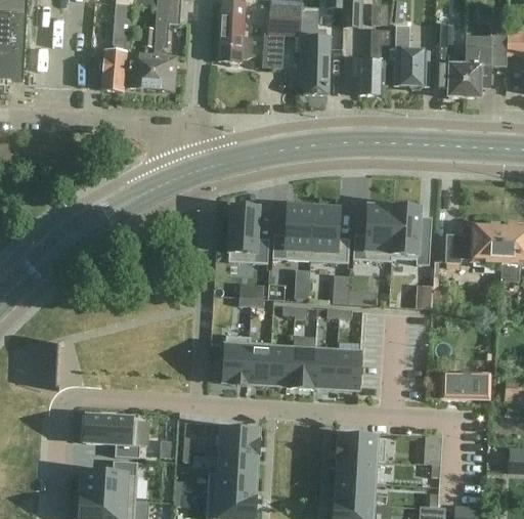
[(0,0),(0,79),(10,80),(11,71),(24,72),(27,0),(0,0)]
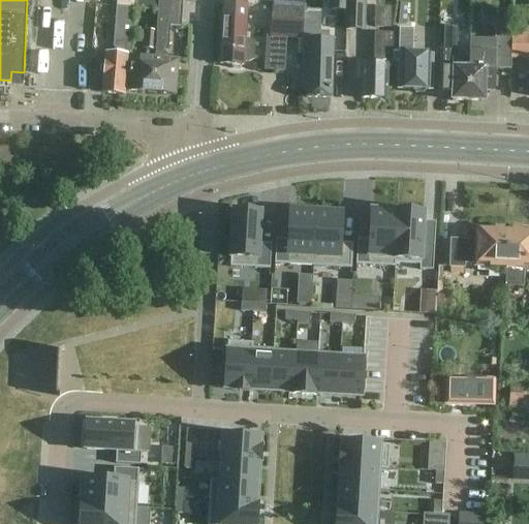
[(115,45),(115,50),(105,49),(102,88),(125,90),(128,47),(132,47),(135,5),(155,6),(156,0),(117,0),(114,45),(115,45)]
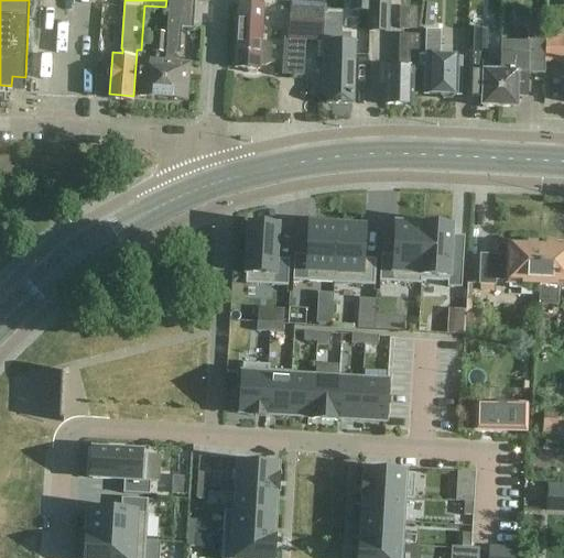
[(167,30),(162,94),(187,96),(190,61),(175,58),(176,51),(179,51),(181,23),(193,24),(195,0),(167,0),(165,29),(167,30)]
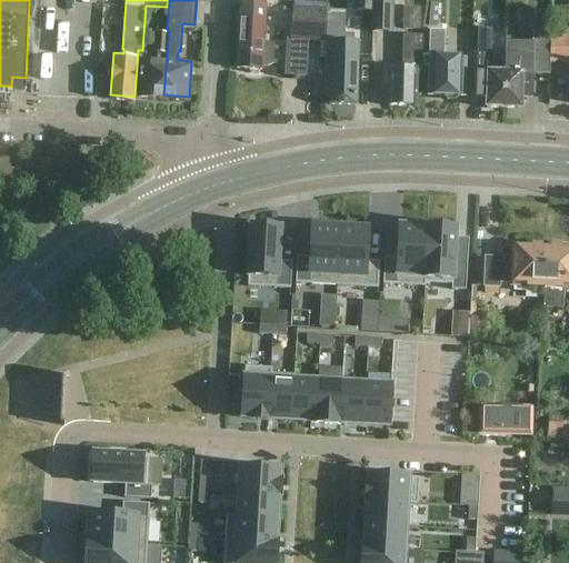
[(237,64),(249,66),(250,70),(259,70),(261,66),(263,66),(263,62),(268,62),(273,59),(275,42),(269,39),(265,38),(267,1),(240,0),(237,64)]
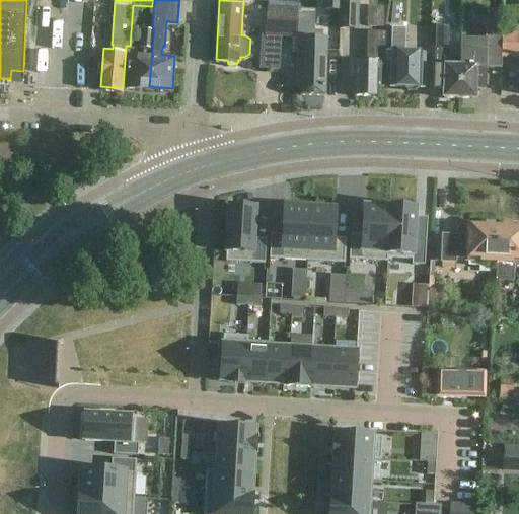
[(322,0),(322,7),(340,8),(342,8),(342,0),(322,0)]
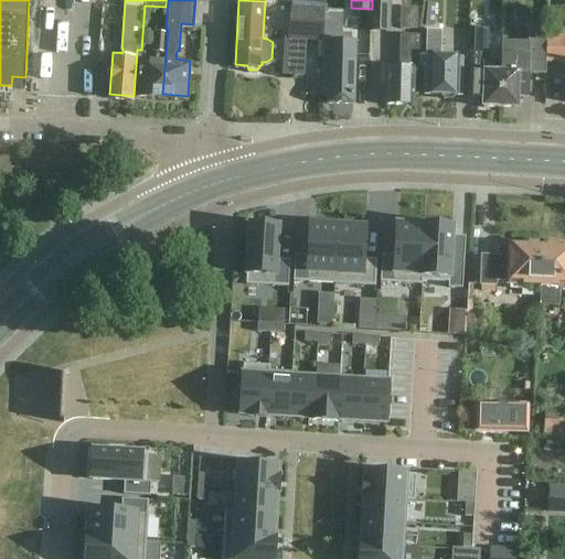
[(372,0),(372,9),(370,9),(370,29),(390,29),(390,0),(372,0)]
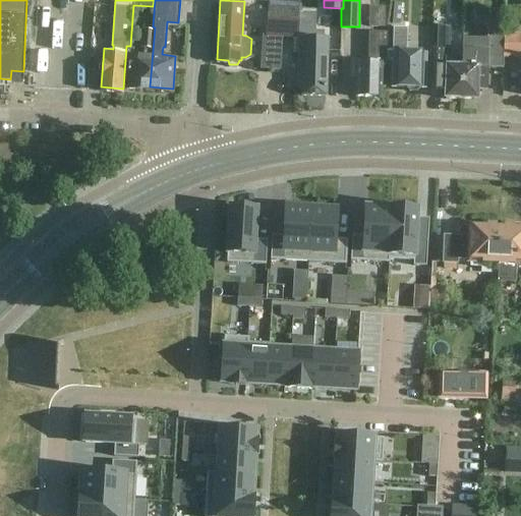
[(269,3),(268,33),(298,34),(300,4),(269,3)]
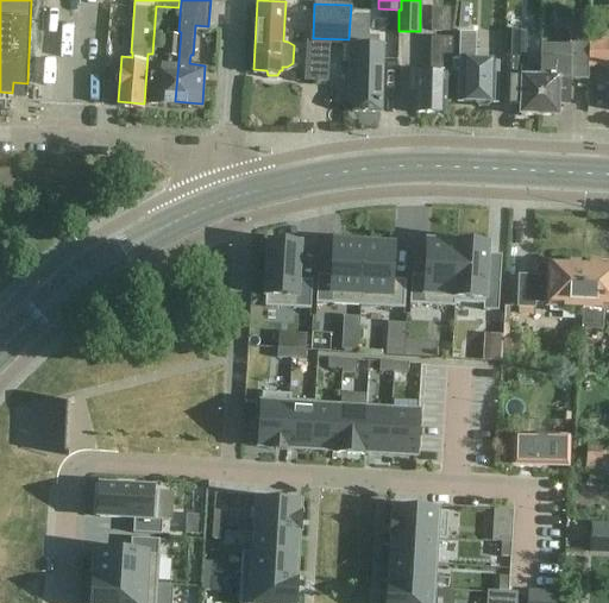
[(525,26),(510,26),(508,101),(520,101),(520,112),(539,112),(540,74),(523,74),(525,26)]
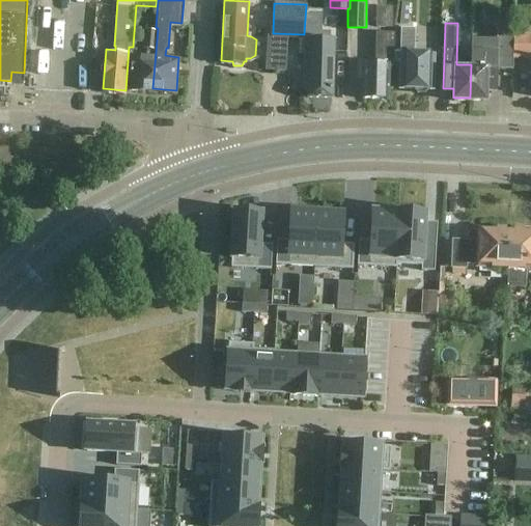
[(400,24),(399,59),(403,59),(402,86),(415,86),(417,89),(425,90),(427,86),(431,86),(432,58),(432,51),(414,50),(415,25),(400,24)]
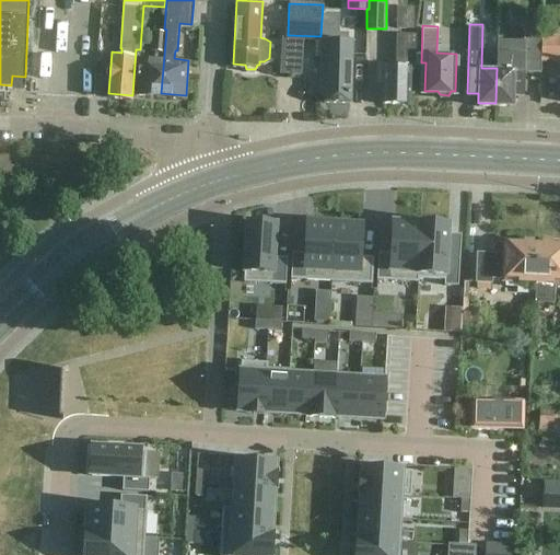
[(498,68),(497,68),(496,103),(513,104),(513,94),(524,94),(525,70),(540,70),(541,27),(525,27),(524,38),(498,38),(498,68)]
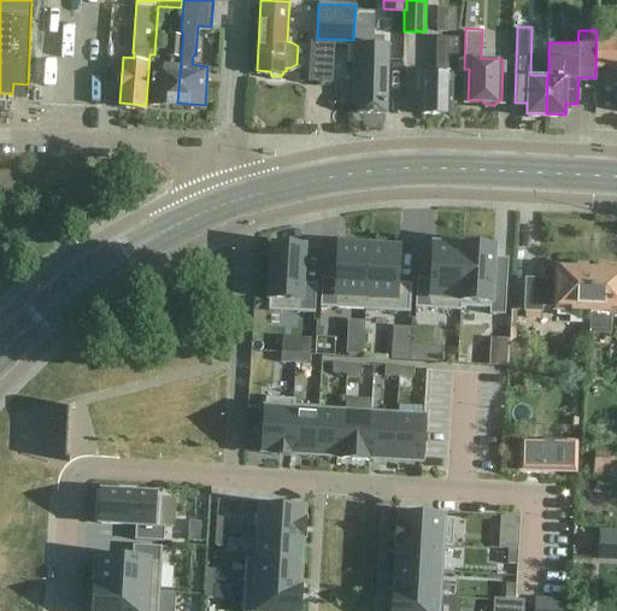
[(150,101),(177,103),(183,33),(181,31),(168,31),(166,53),(171,53),(170,63),(153,62),(150,101)]
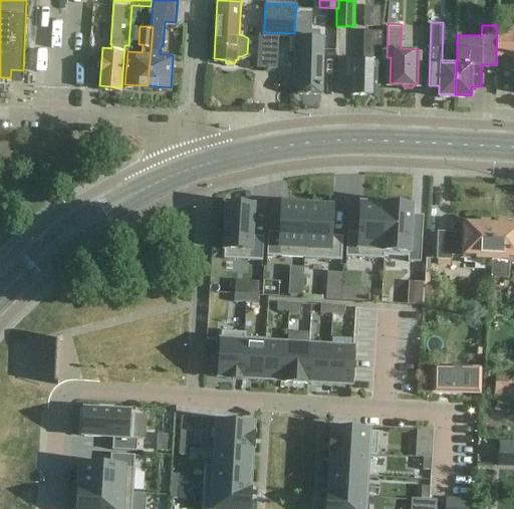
[(513,30),(497,30),(497,53),(513,53),(513,30)]
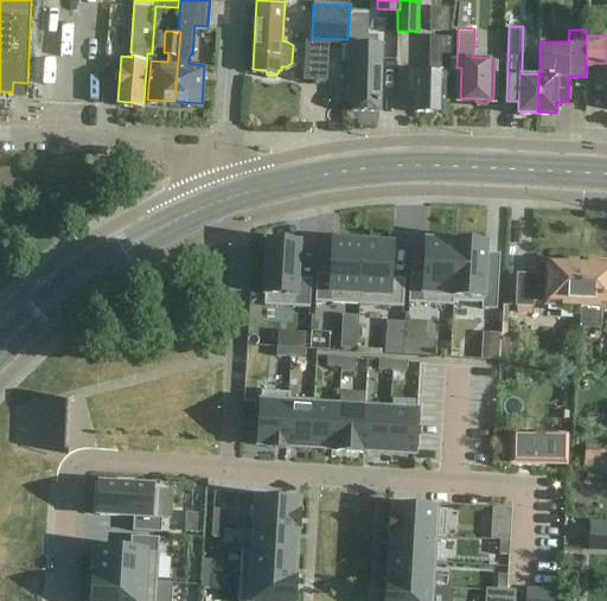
[(439,69),(432,69),(415,68),(414,109),(443,109),(446,40),(432,39),(432,56),(435,56),(434,62),(439,62),(439,69)]
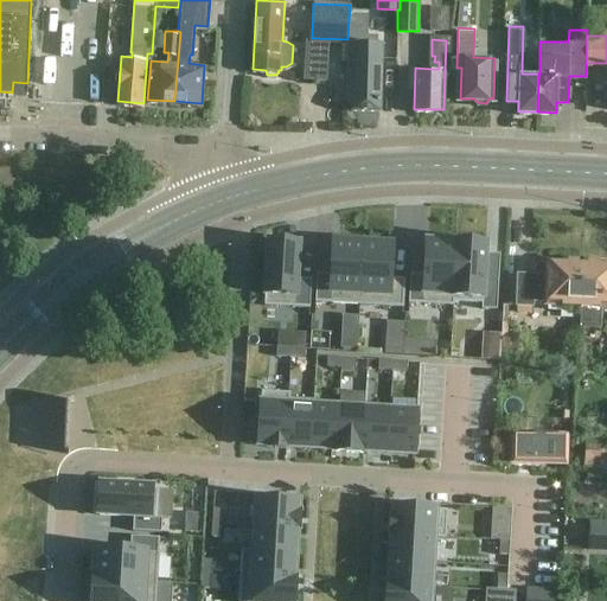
[(347,40),(346,97),(352,98),(352,108),(379,108),(381,45),(377,42),(347,40)]
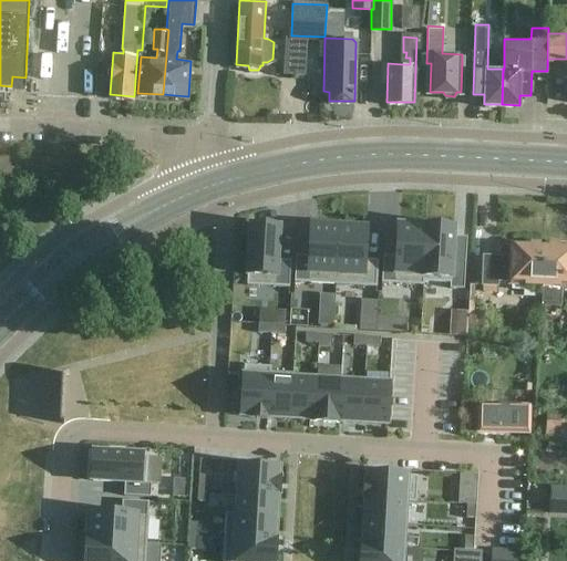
[(313,72),(312,42),(295,43),(296,73),(313,72)]
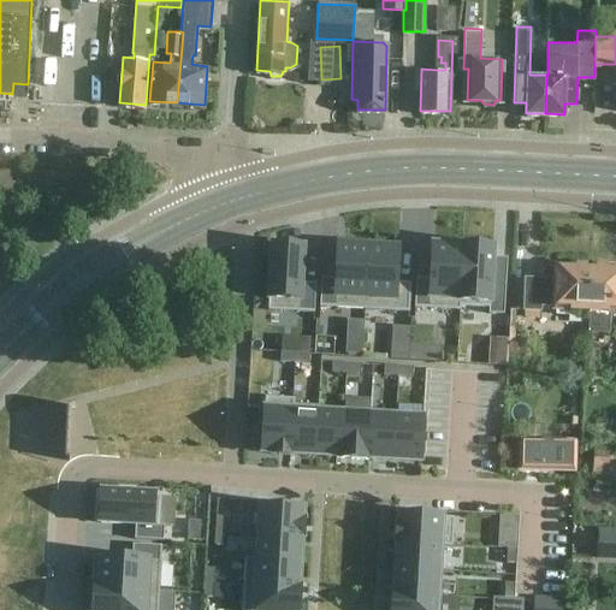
[(321,274),(320,303),(363,306),(367,242),(338,241),(336,274),(321,274)]
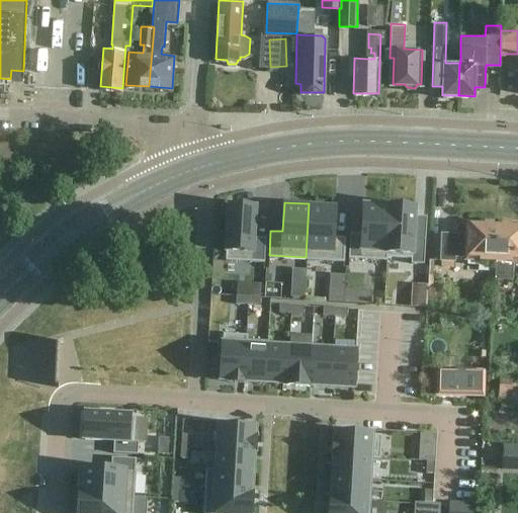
[(350,231),(348,255),(385,258),(389,203),(387,204),(363,202),(362,232),(350,231)]
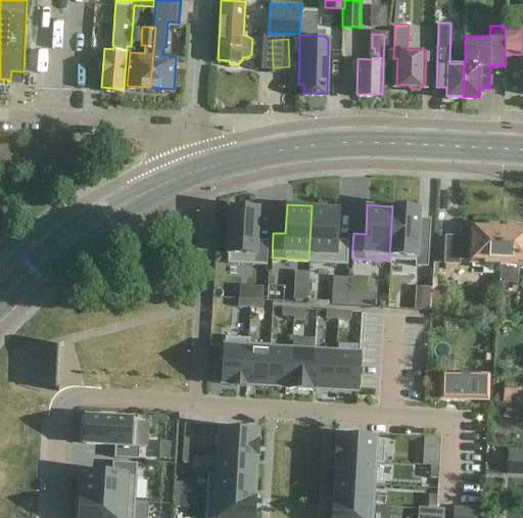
[(231,205),(227,260),(267,263),(268,238),(255,237),(257,206),(231,205)]
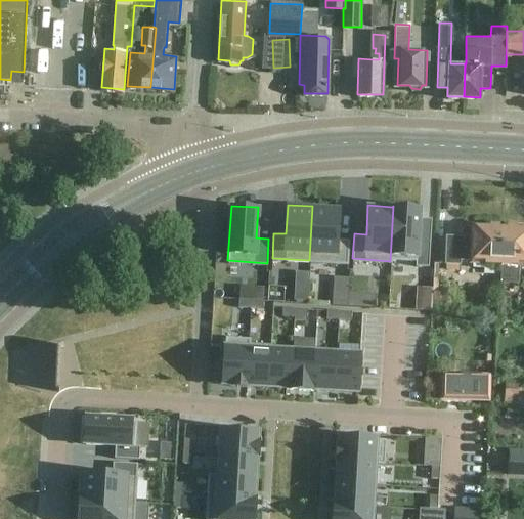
[(312,206),(309,260),(347,262),(349,238),(337,236),(339,208),(312,206)]
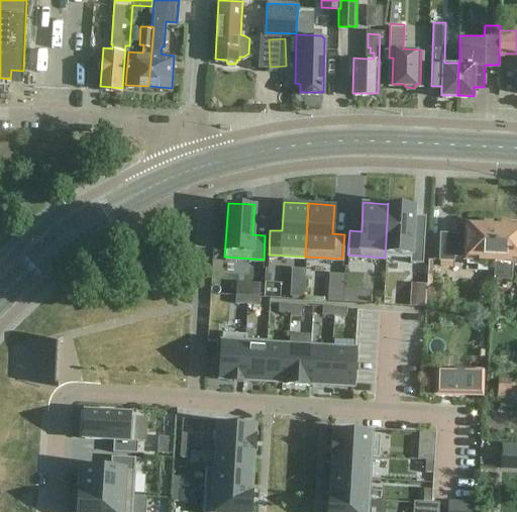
[(388,203),(385,258),(386,258),(387,253),(410,254),(410,260),(422,261),(424,236),(412,235),(414,204),(388,203)]
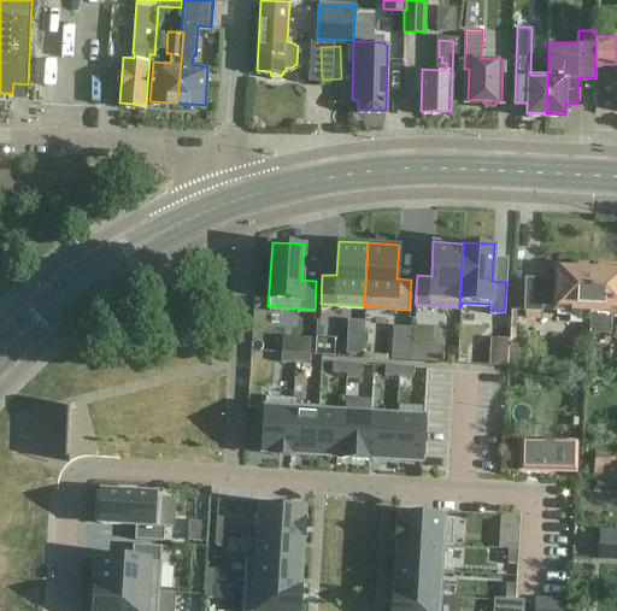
[(566,312),(589,315),(592,265),(588,265),(586,262),(579,262),(576,265),(558,264),(558,277),(526,275),(523,309),(544,310),(544,304),(559,304),(559,303),(566,303),(566,312)]
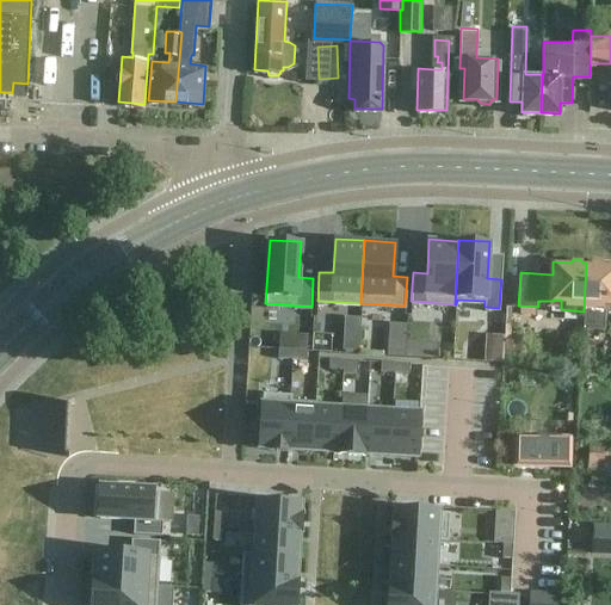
[(590,264),(586,263),(584,312),(600,312),(602,302),(610,302),(610,264),(602,264),(600,260),(592,260),(590,264)]
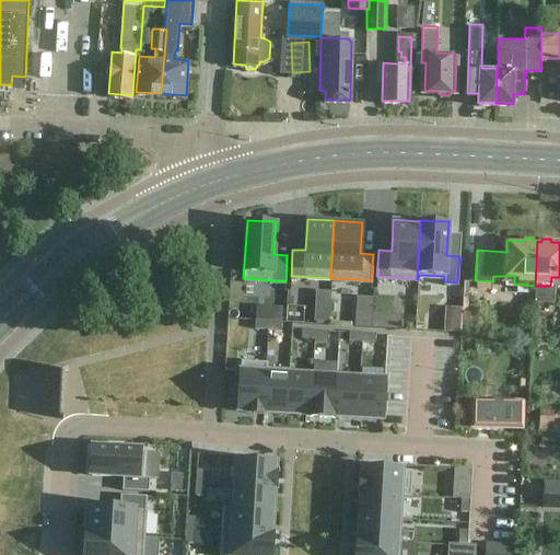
[(255,316),(255,325),(268,326),(268,318),(255,316)]
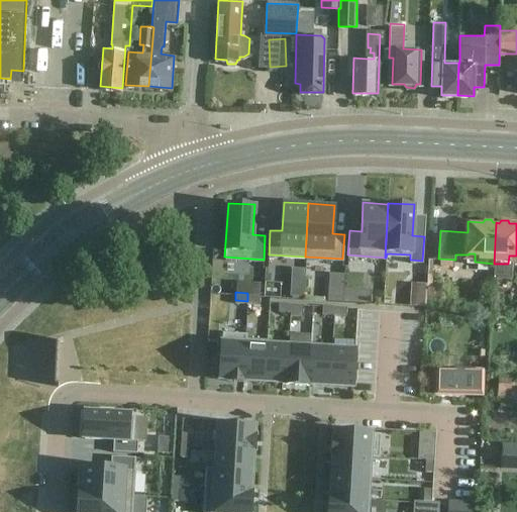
[(247,293),(247,301),(260,302),(260,293),(247,293)]
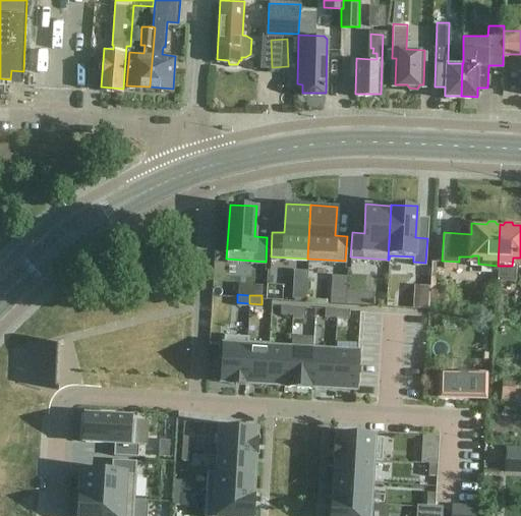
[(281,303),(280,311),(292,311),(293,303),(281,303)]
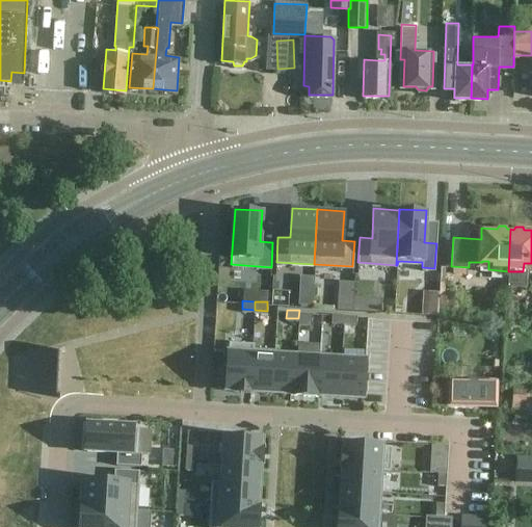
[(298,318),(298,322),(311,323),(312,311),(299,310),(298,318)]
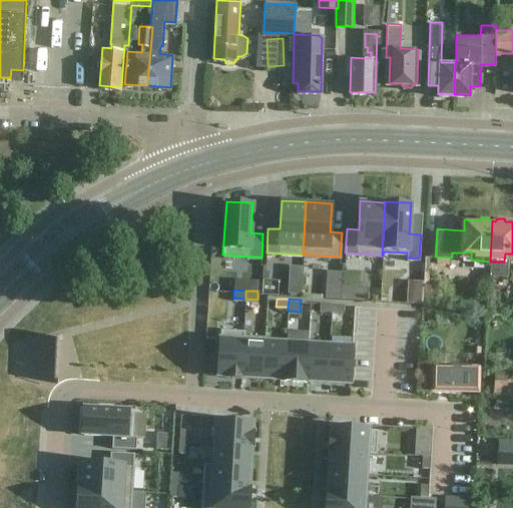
[(320,301),(319,309),(331,310),(332,302),(320,301)]
